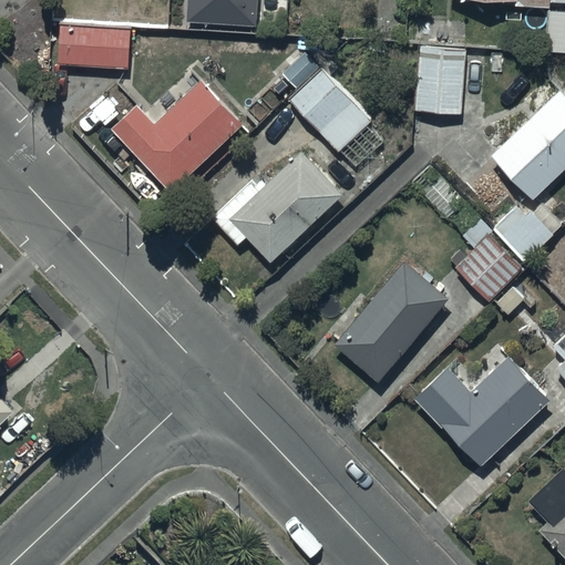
[(564,0),(475,0),(516,2),(516,8),(546,9),(545,52),(564,52),(564,0)]
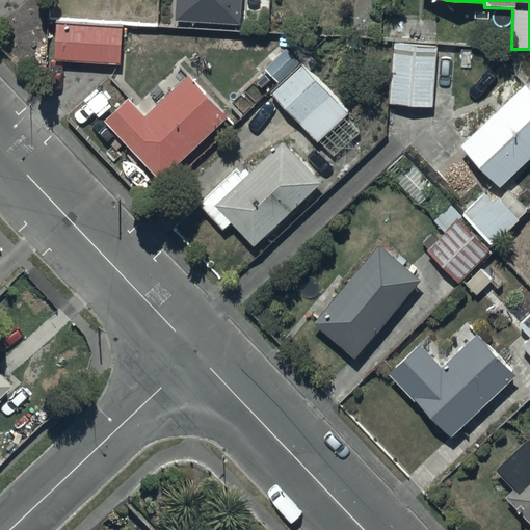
[(124,25),(56,23),(56,61),(123,62),(124,25)]
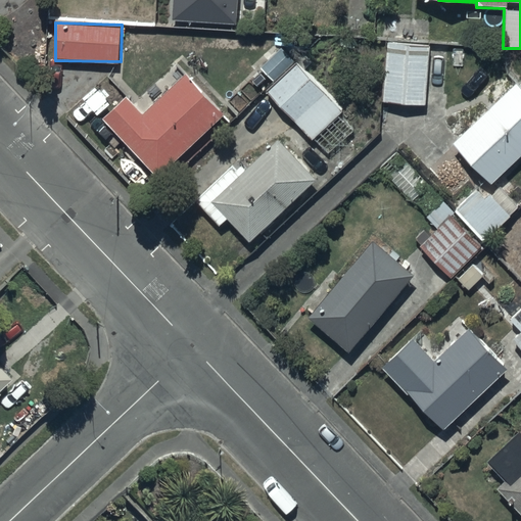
[(429,45),(385,43),(382,103),(426,105),(429,45)]
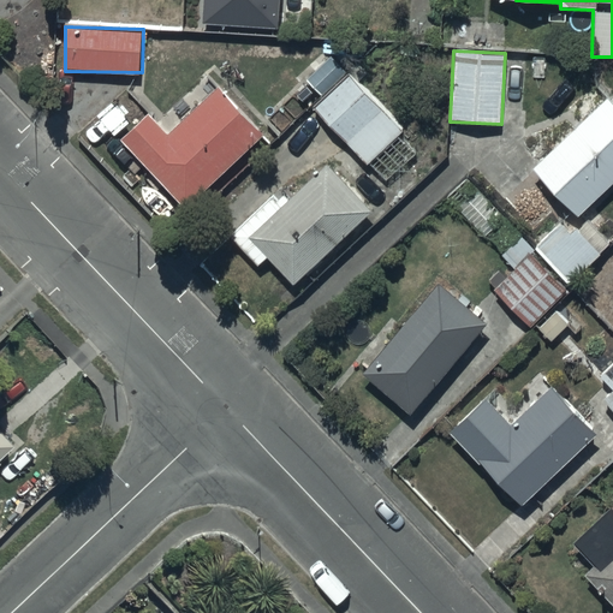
[(347,76),(313,107),(368,165),(402,132),(347,76)]
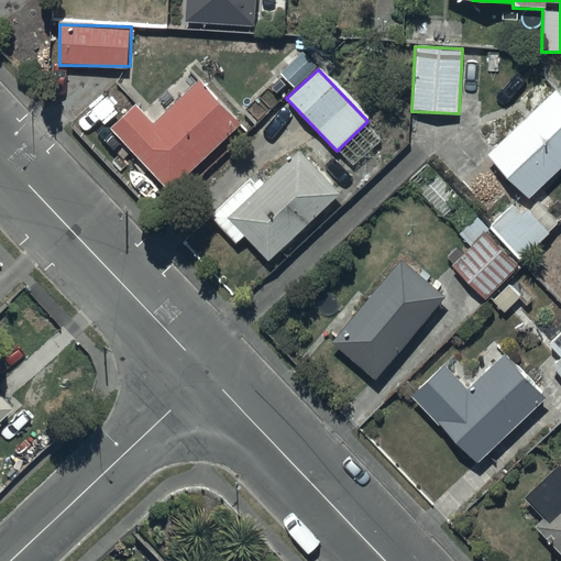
[(240,121),(199,80),(155,123),(138,105),(112,128),(171,188),(240,121)]
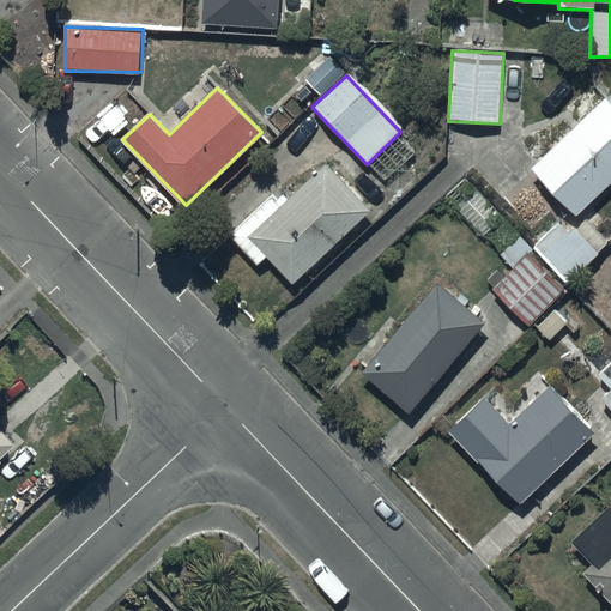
[(610,181),(610,106),(604,98),(528,168),(574,217),(610,181)]
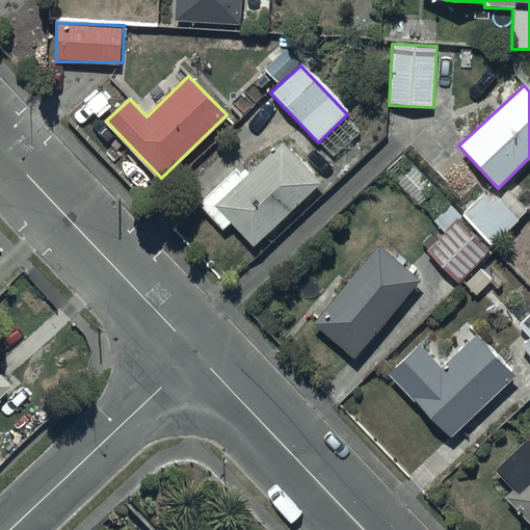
[(323,184),(283,143),(243,181),(234,170),(199,203),(223,230),(231,223),(255,248),(323,184)]
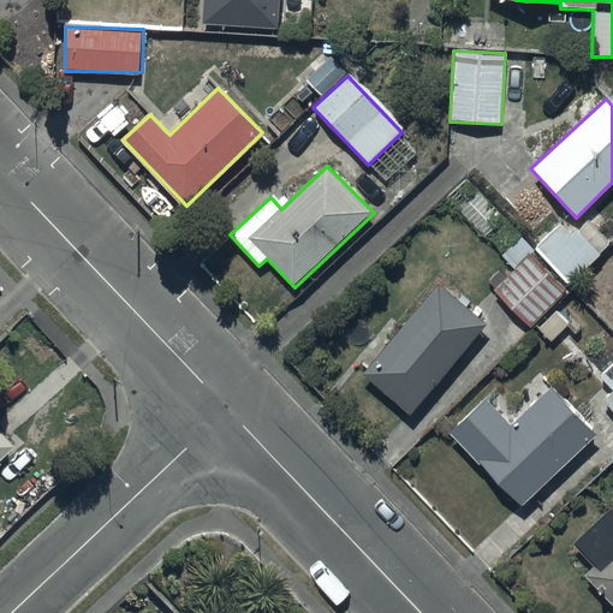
[(503,220),(475,189),(454,208),(482,238),(503,220)]
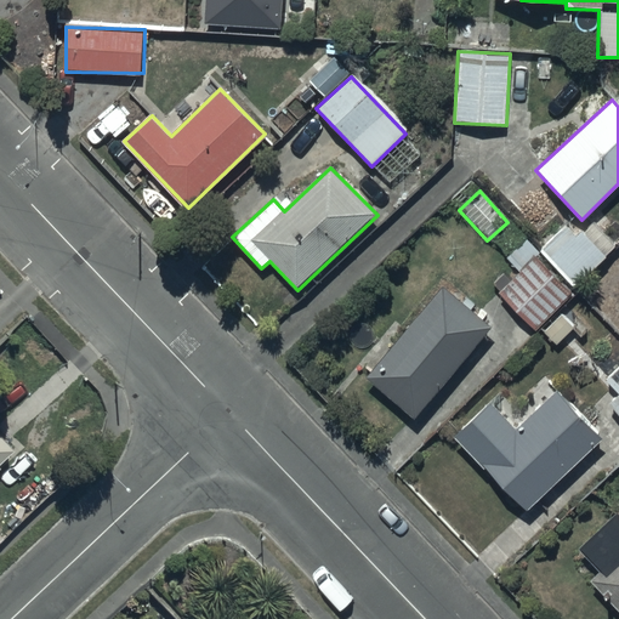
[(566,227),(538,249),(573,288),(615,250),(594,225),(583,234),(580,231),(573,237),(566,227)]
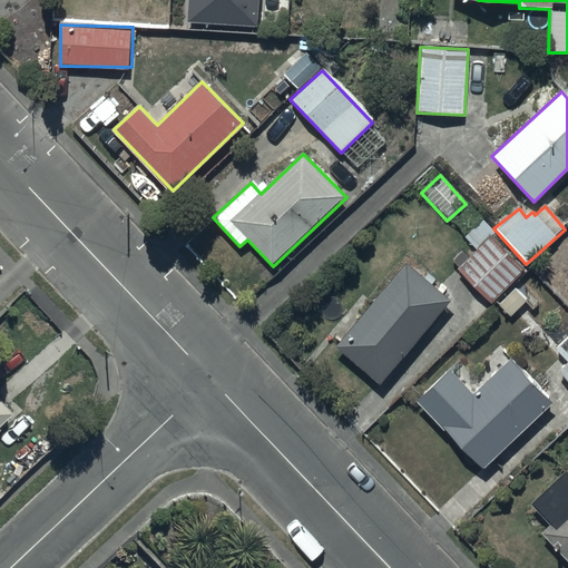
[(524,270),(490,236),(454,271),(488,305),(524,270)]
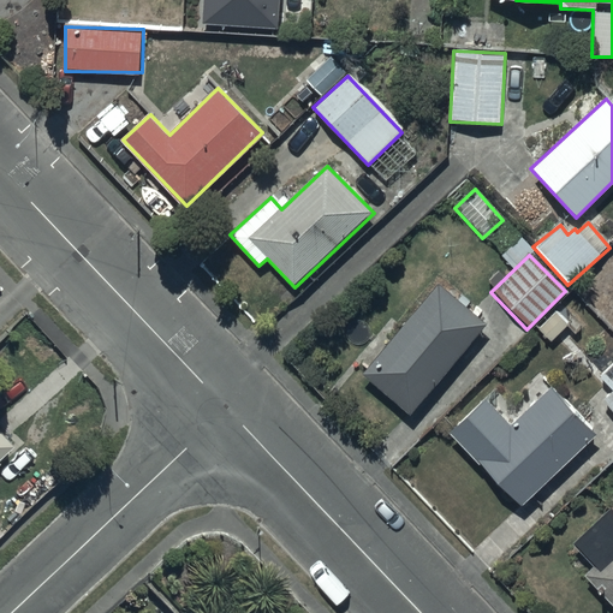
[(488,323),(439,285),(394,337),(387,331),(359,363),(367,369),(363,373),(411,414),(488,323)]
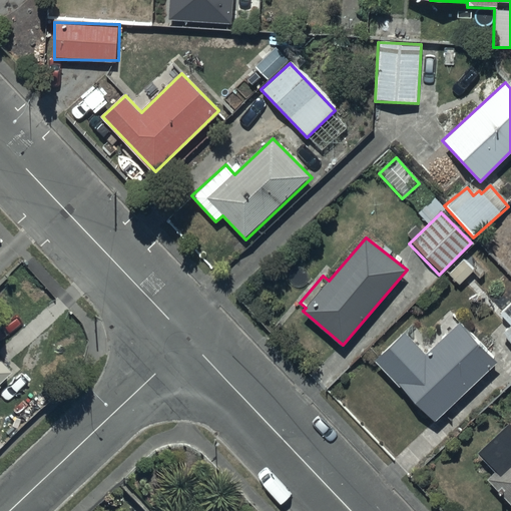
[(510,302),(498,315),(510,328),(503,334),(510,342),(510,302)]
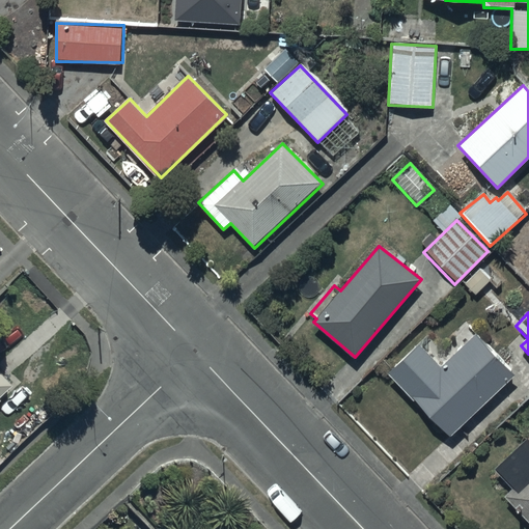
[(449,437),(512,376),(472,334),(444,362),(447,365),(443,369),(417,343),(387,373),(449,437)]
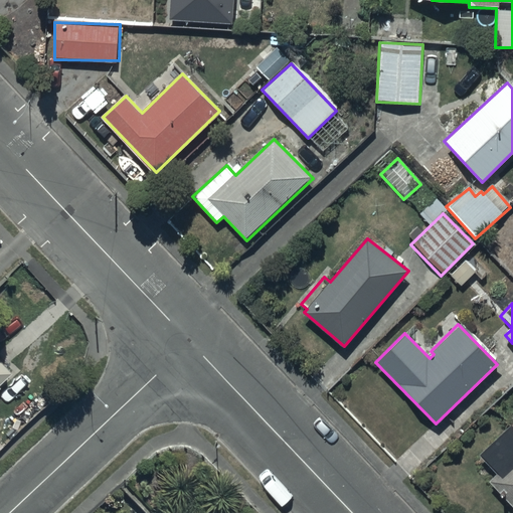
[(0,381),(8,374),(0,366),(0,381)]
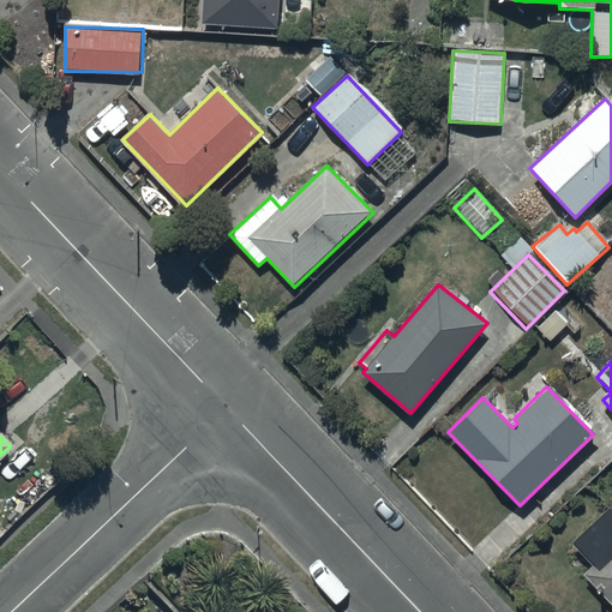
[(611,511),(609,508),(571,544),(593,565),(580,577),(611,610),(611,511)]
